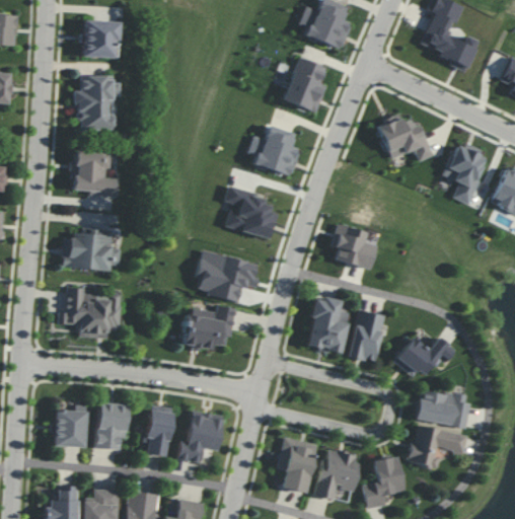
[(306,5),(299,24),(308,27),(305,34),(344,50),(353,24),(344,21),(349,7),(330,0),(321,0),(318,10),(306,5)]
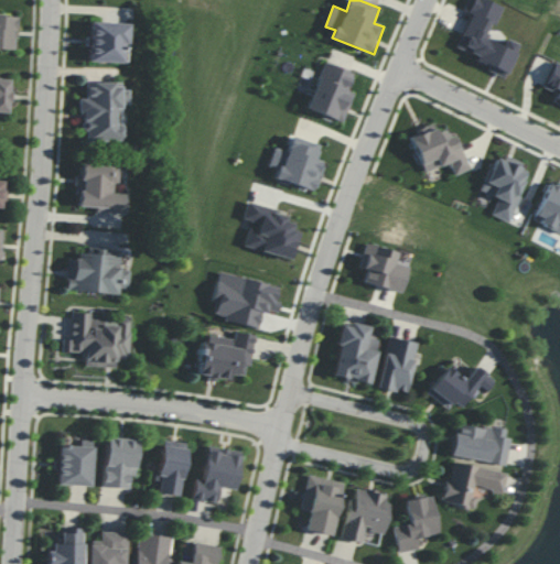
[(460,47),(481,55),(477,64),(509,76),(521,44),(507,39),(505,45),(490,40),(503,4),(492,0),(470,0),(466,11),(473,13),(460,47)]
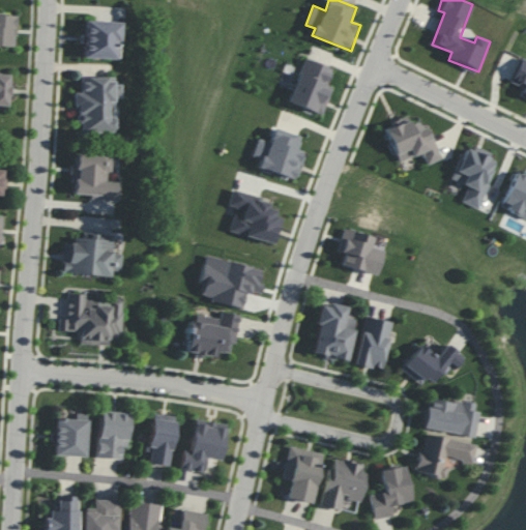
[(19,16),(0,13),(0,45),(18,47),(19,16)]
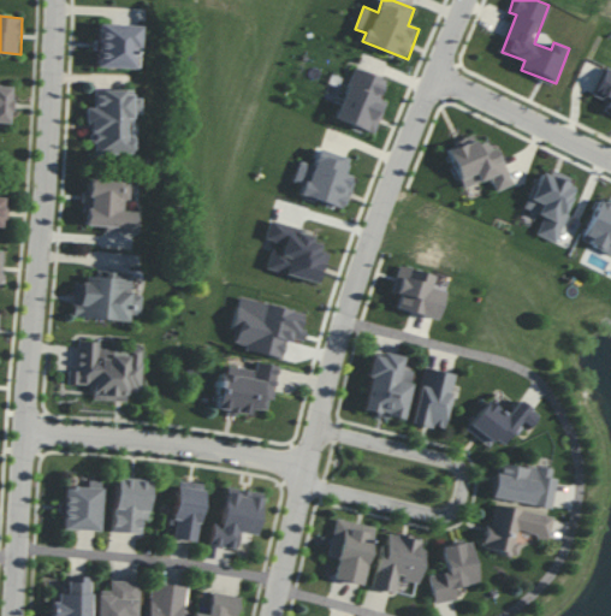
[(135,67),(136,47),(143,47),(143,25),(100,24),(99,67),(135,67)]
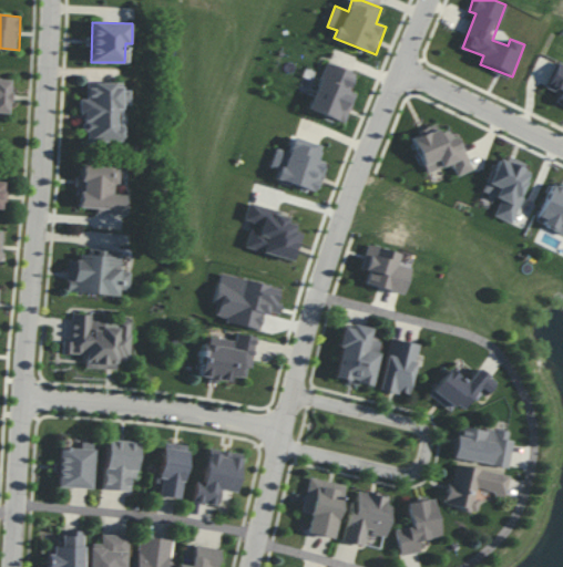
[(358,93),(351,90),(358,73),(328,62),(310,109),(347,123),(358,93)]
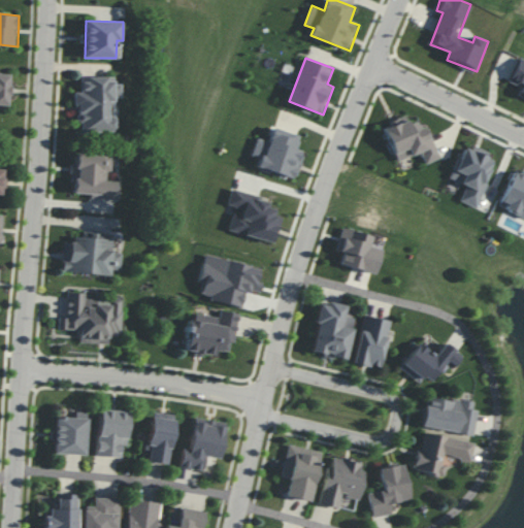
[(521,96),(523,97),(523,58),(522,58),(512,81),(523,87),(523,90),(521,96)]
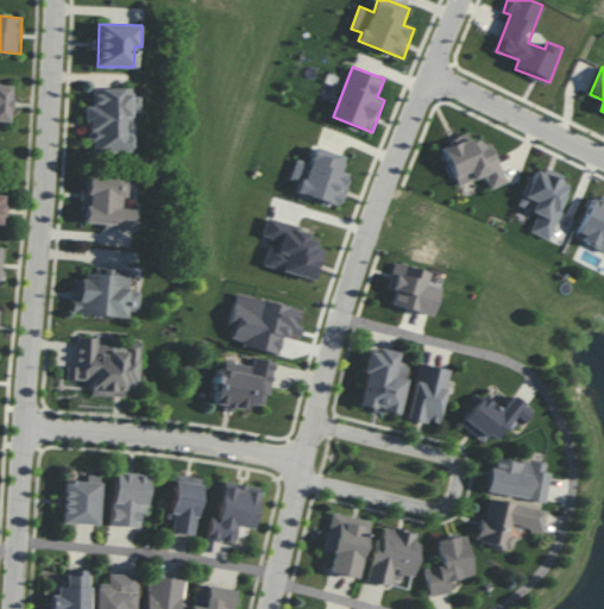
[(0,86),(0,120),(13,121),(14,87),(0,86)]
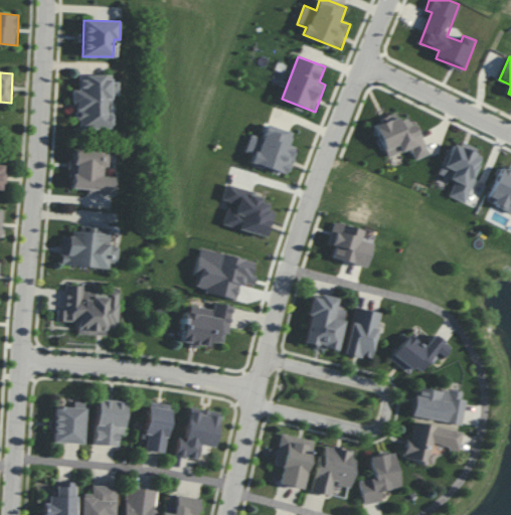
[(116,128),(116,113),(108,113),(108,102),(114,102),(114,95),(121,95),(121,81),(114,81),(114,74),(82,74),(81,90),(75,90),(75,104),(78,104),(78,118),(82,118),(81,128),(116,128)]
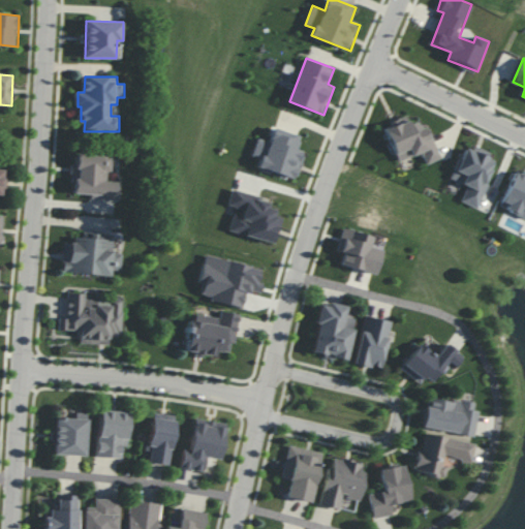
[(385,126),(400,161),(423,153),(428,164),(442,158),(429,126),(422,129),(419,121),(412,123),(409,117),(385,126)]
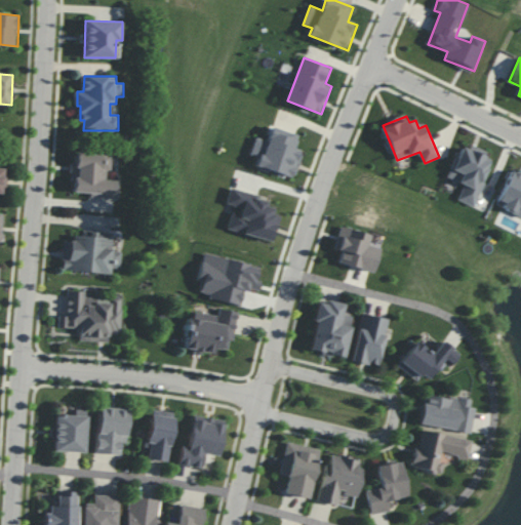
[(301,134),(273,126),(269,140),(257,136),(251,155),(259,157),(257,166),(295,177),(305,151),(296,148),(301,134)]
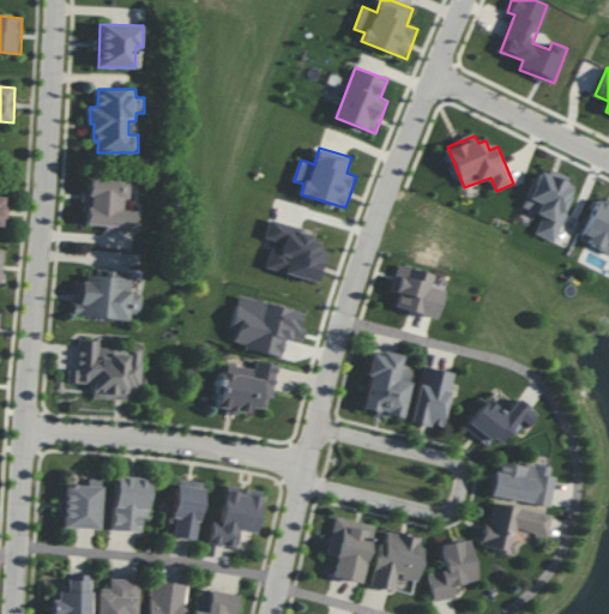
[(544,216),(537,234),(555,241),(580,184),(554,172),(552,175),(542,170),(526,208),(544,216)]
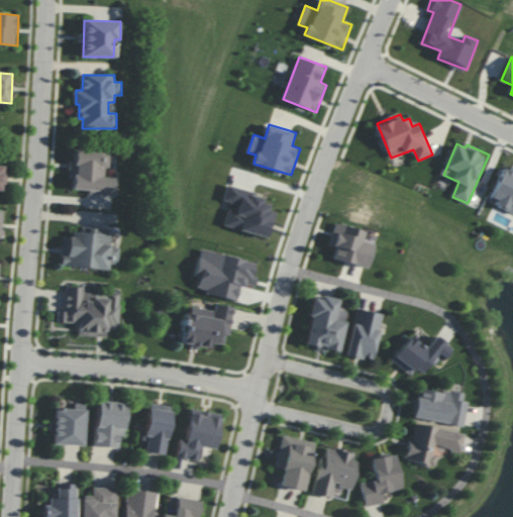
[(75,191),(117,193),(117,177),(109,177),(110,151),(77,150),(77,161),(72,161),(71,171),(76,172),(75,191)]
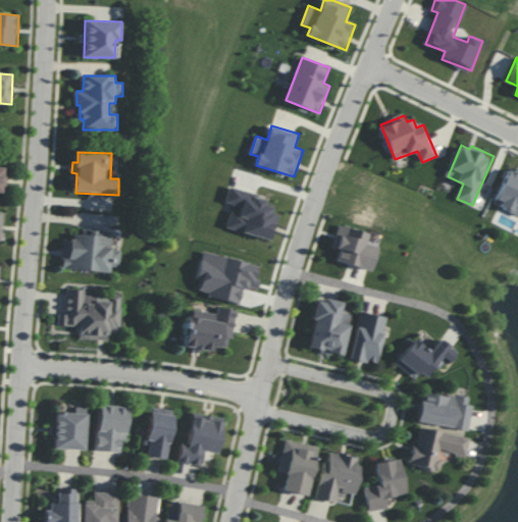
[(0,192),(9,193),(10,165),(0,164),(0,192)]
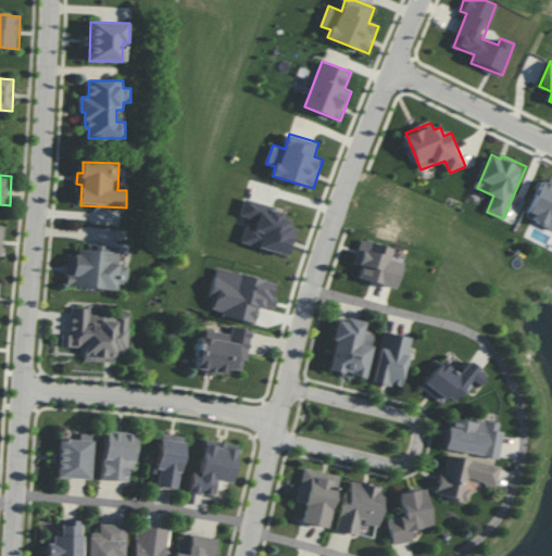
[(531,213),(539,215),(537,222),(551,227),(551,180),(543,177),(531,213)]
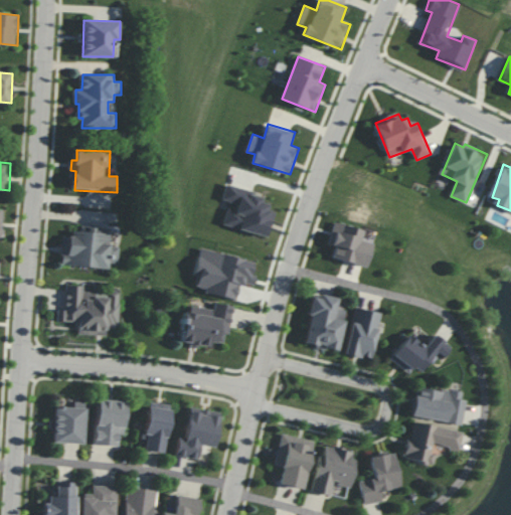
[(224,224),(269,236),(276,212),(269,210),(272,198),(227,186),(223,202),(230,204),(224,224)]
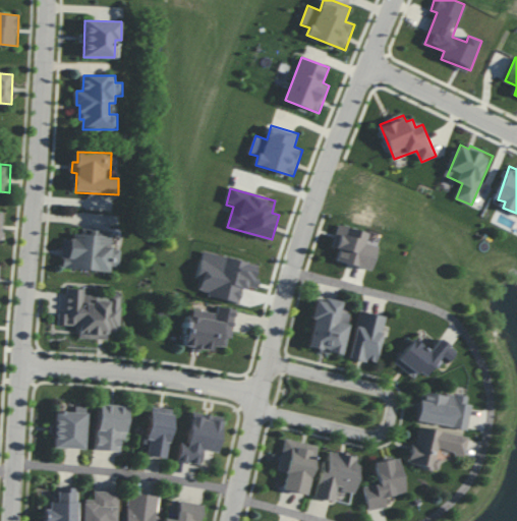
[(341,248),(338,261),(371,270),(378,246),(366,242),(369,232),(340,225),(334,246),(341,248)]
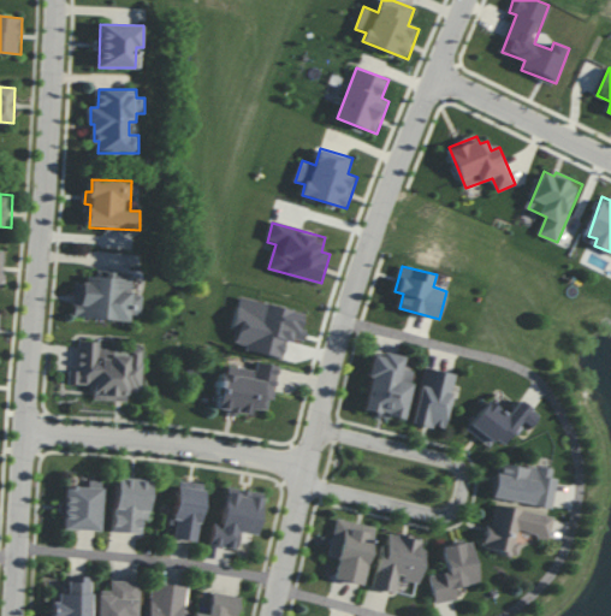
[(75,317),(131,321),(132,314),(143,315),(146,295),(134,295),(135,273),(107,271),(106,277),(89,276),(88,282),(77,280),(75,317)]
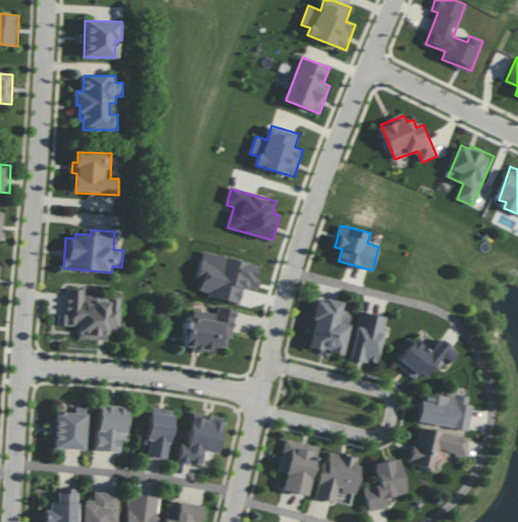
[(241,302),(245,286),(260,290),(262,279),(256,278),(259,264),(205,252),(199,279),(203,280),(200,294),(241,302)]
